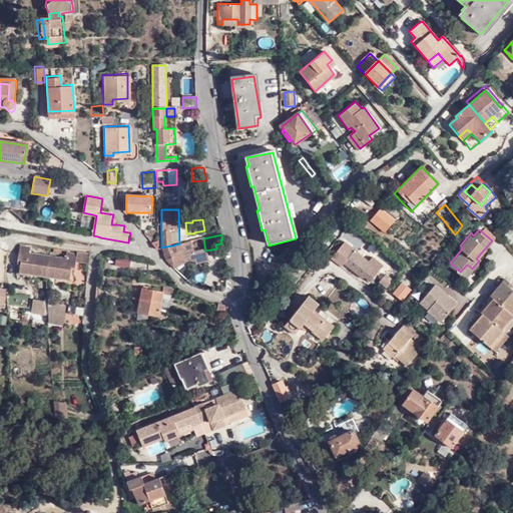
[(175,257),(165,259),(165,262),(171,267),(185,259),(195,261),(196,264),(208,261),(205,250),(193,253),(190,241),(179,243),(172,245),(175,257)]
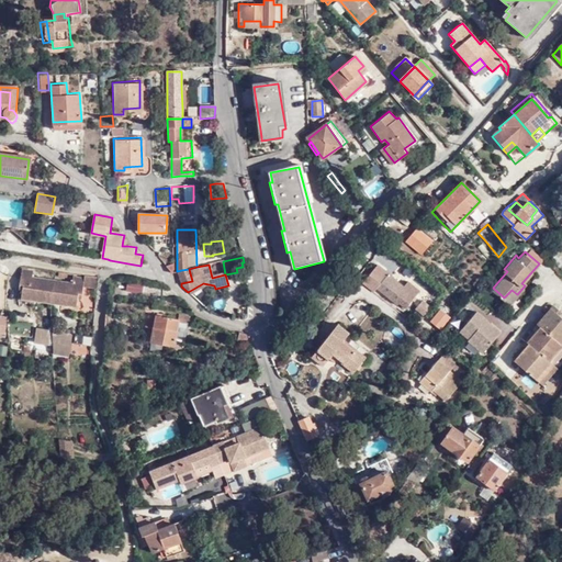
[(406,310),(422,292),(409,282),(405,287),(379,265),(363,283),(374,292),(378,288),(397,305),(398,303),(406,310)]
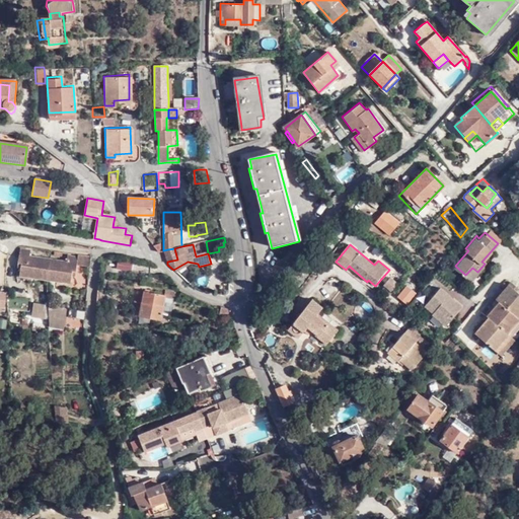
[(163,250),(167,262),(177,260),(177,257),(174,248),(167,249),(163,250)]
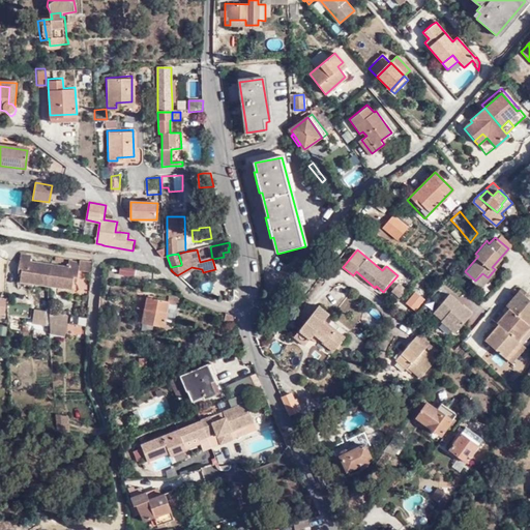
[(78,271),(79,264),(68,262),(67,269),(29,263),(29,257),(20,256),(17,275),(20,276),(19,282),(71,289),(72,284),(76,285),(78,271)]
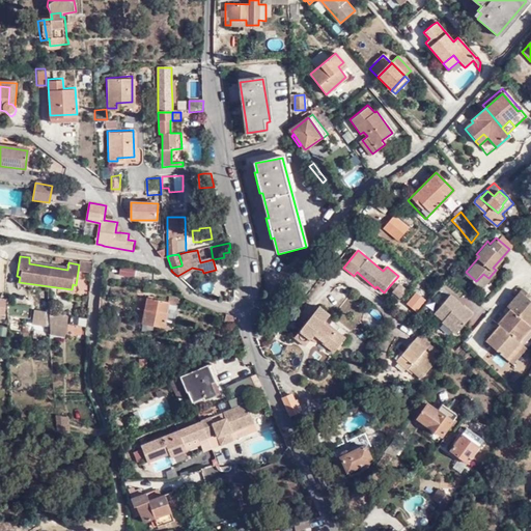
[(79,261),(79,264),(78,272),(91,273),(92,263),(79,261)]
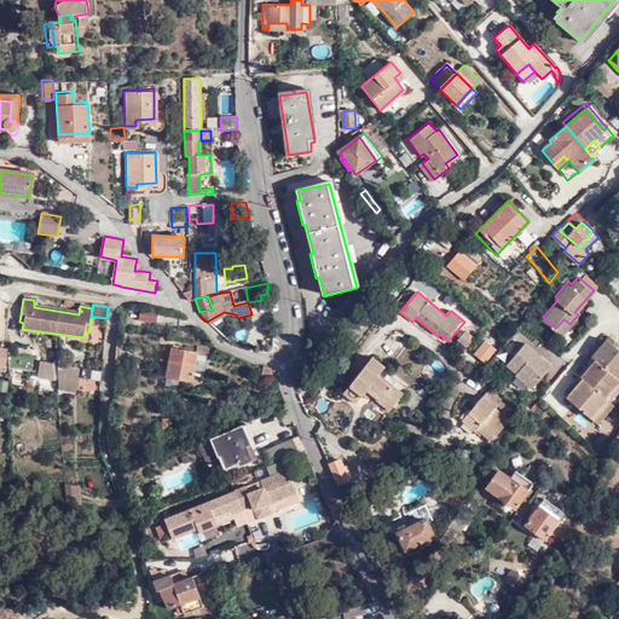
[(139,313),(139,323),(154,324),(155,314),(139,313)]
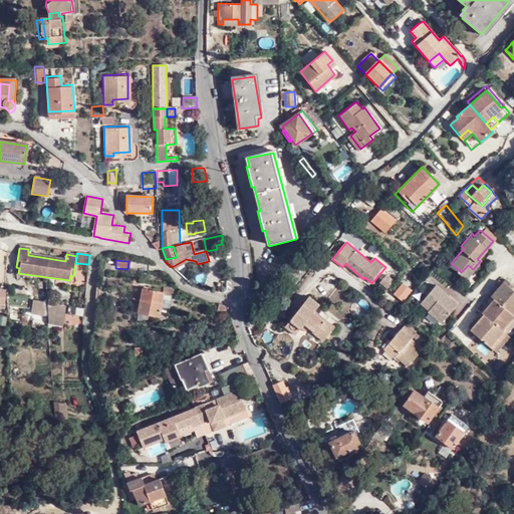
[(467,277),(473,269),(468,265),(461,272),(467,277)]
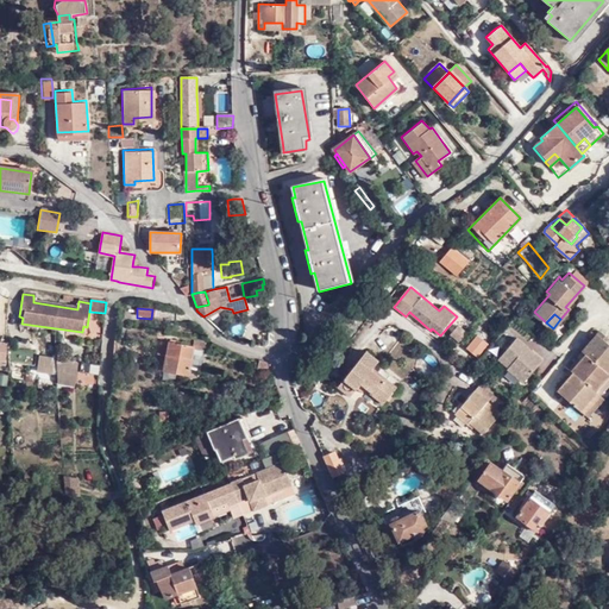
[(453,336),(458,339),(465,331),(457,322),(452,328),(457,332),(453,336)]
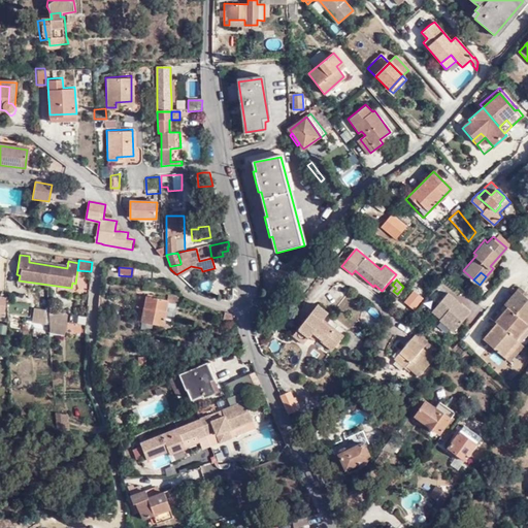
[(517,288),(527,296),(527,295),(527,292),(520,285),(517,288)]
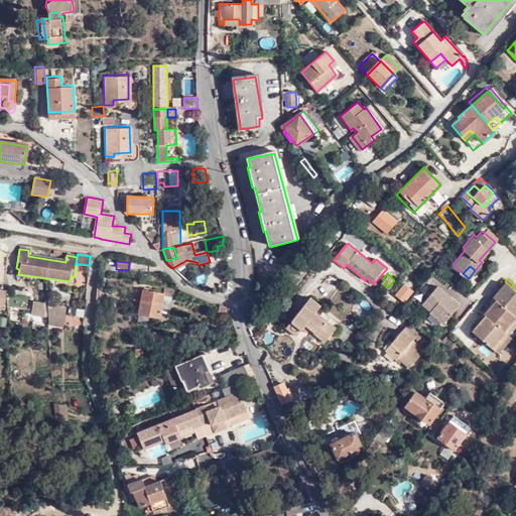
[(480,319),(473,327),(471,329),(494,349),(507,333),(506,333),(515,320),(515,315),(515,313),(515,290),(515,289),(505,281),(493,294),(496,297),(483,311),(485,312),(480,319)]
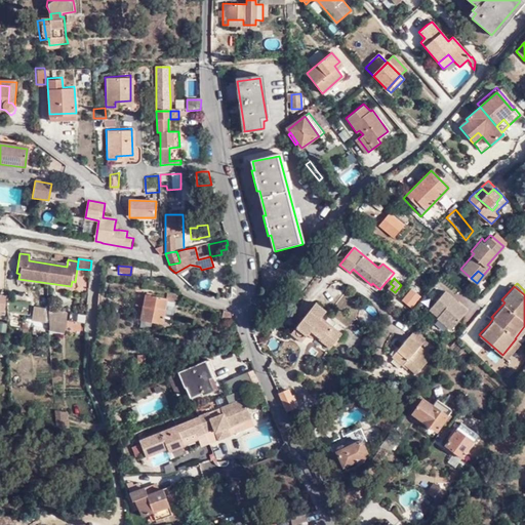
[(414,287),(405,299),(411,303),(419,291),(414,287)]
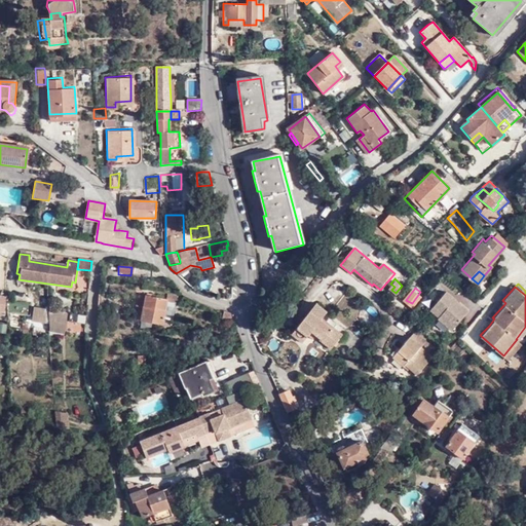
[(445,289),(433,303),(441,310),(439,314),(438,315),(451,327),(467,308),(458,300),(445,289)]
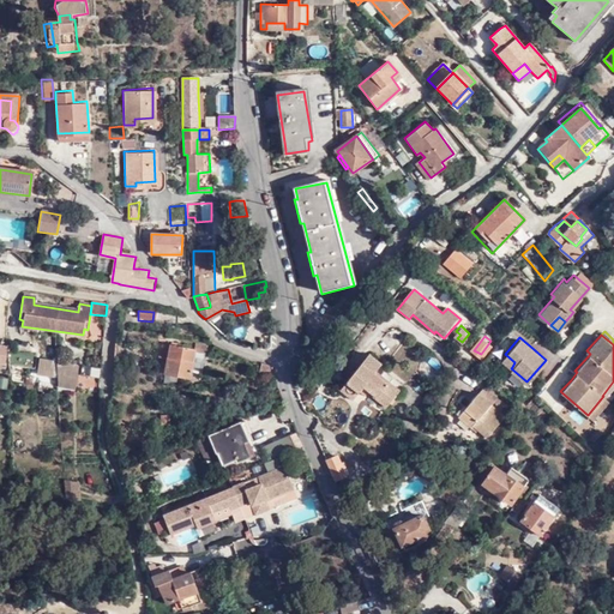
[(547,343),(555,349),(558,345),(551,338),(547,343)]
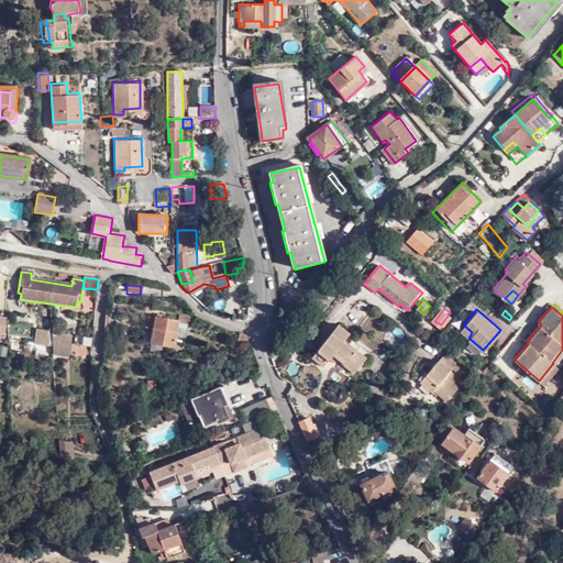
[(146,329),(154,330),(156,317),(162,317),(162,316),(157,315),(157,316),(148,313),(146,329)]
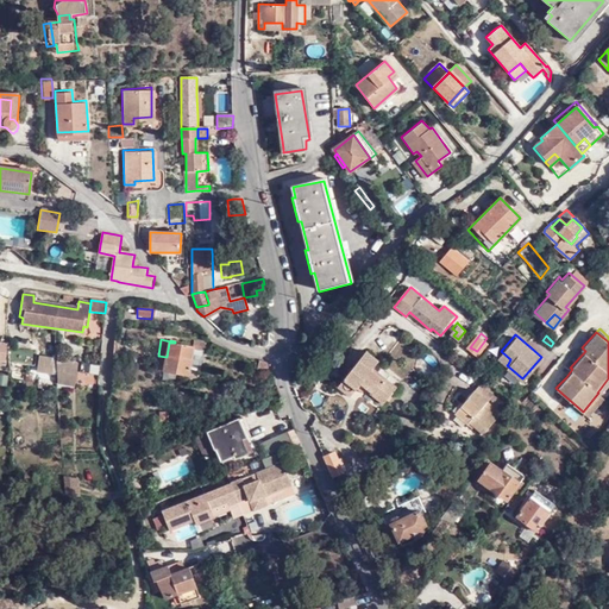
[(193,346),(175,343),(169,343),(167,357),(164,371),(177,374),(189,375),(189,374),(194,349),(202,350),(203,347),(203,343),(193,341),(193,346)]
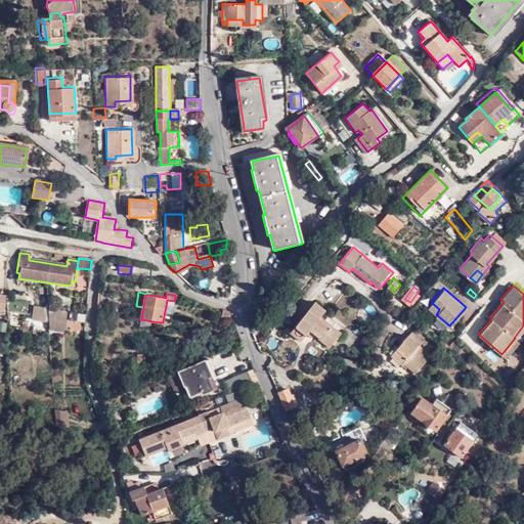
[(176,299),(175,299),(174,301),(167,300),(163,321),(172,322),(176,299)]
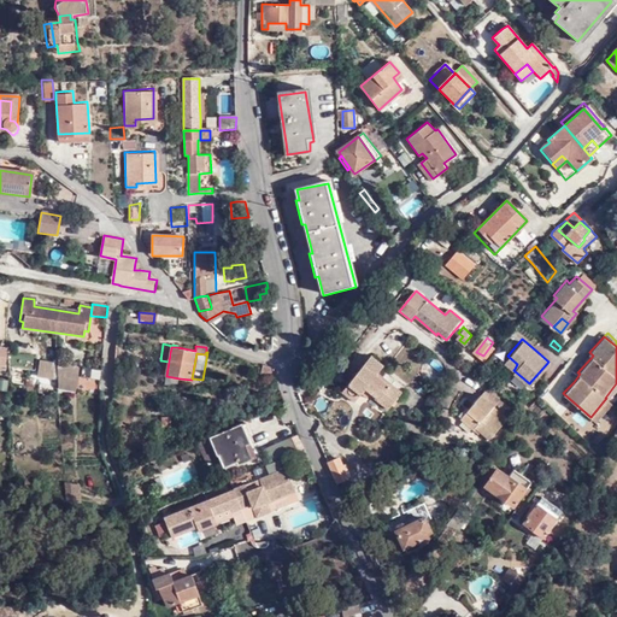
[(504,359),(515,369),(517,364),(507,356),(504,359)]
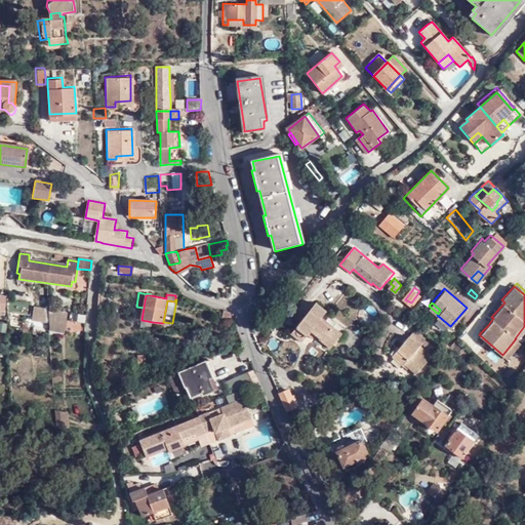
[(309,331),(314,335),(330,348),(339,336),(319,320),(320,318),(324,313),(313,305),(293,329),(304,337),(307,334),(309,331)]
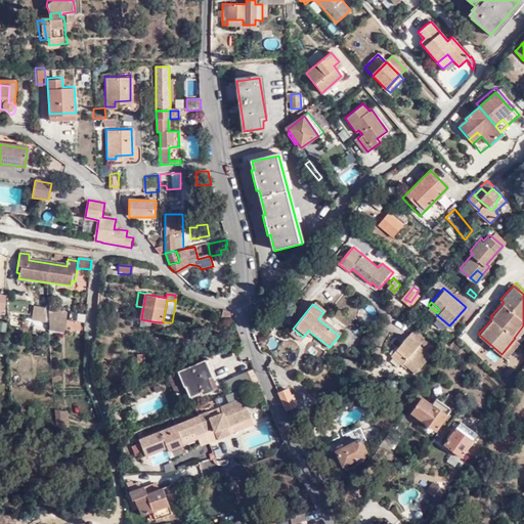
[(31,318),(43,321),(45,308),(33,306),(31,318)]
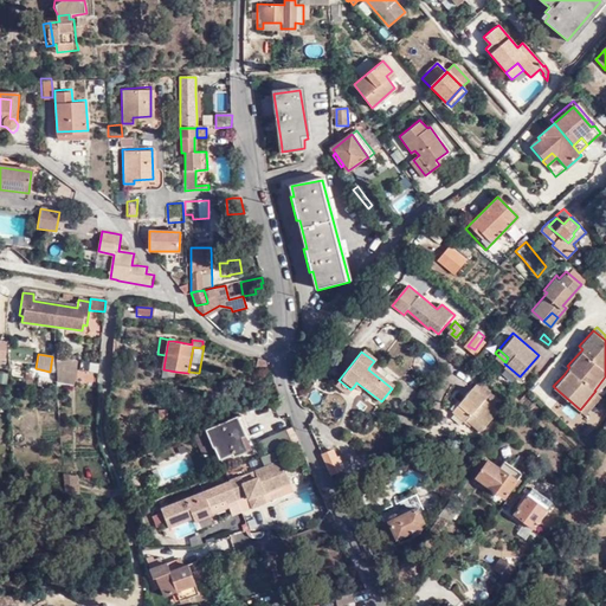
[(56,358),(55,382),(71,385),(75,369),(77,369),(78,361),(56,358)]
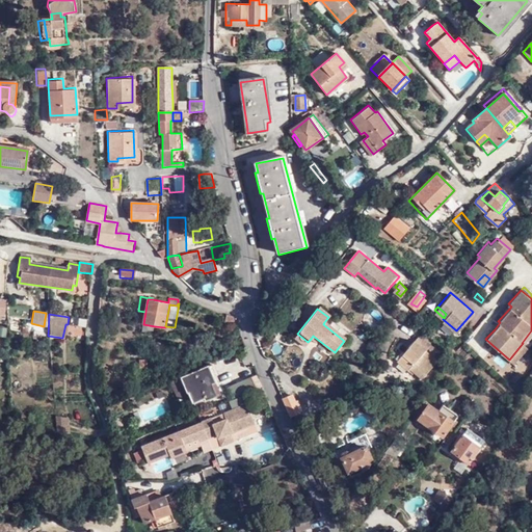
[(233,317),(225,314),(224,321),(235,322),(233,317)]
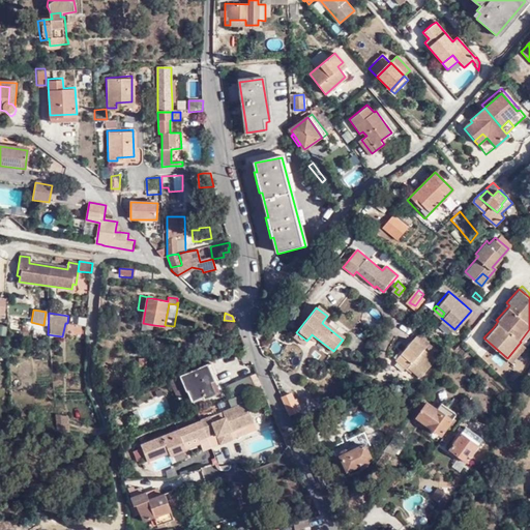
[(86,318),(71,316),(69,323),(85,326),(86,318)]
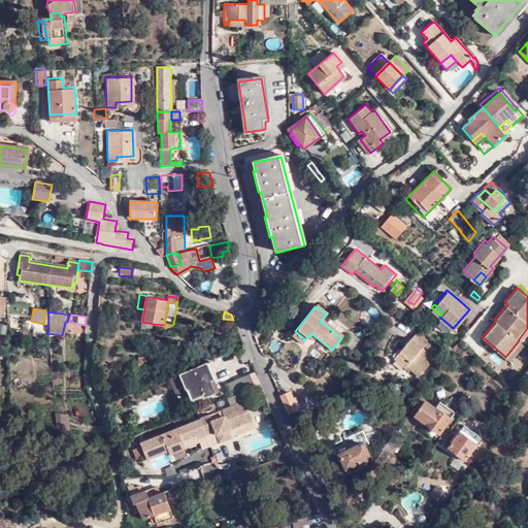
[(343,336),(322,320),(321,322),(341,338),(343,336)]
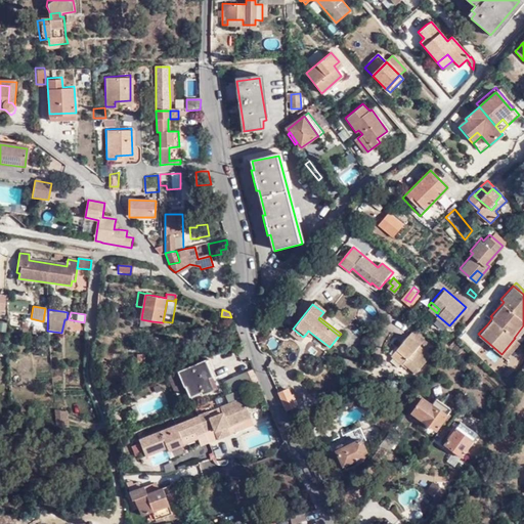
[(153,324),(153,321),(141,319),(139,328),(161,332),(162,325),(153,324)]
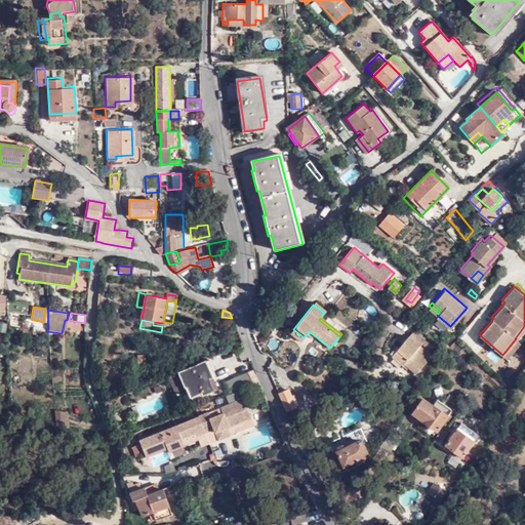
[(70,331),(84,333),(85,324),(71,322),(70,331)]
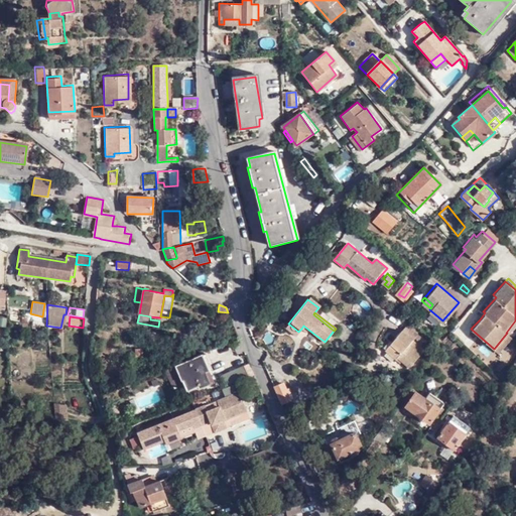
[(470,324),(473,327),(480,319),(477,316),(470,324)]
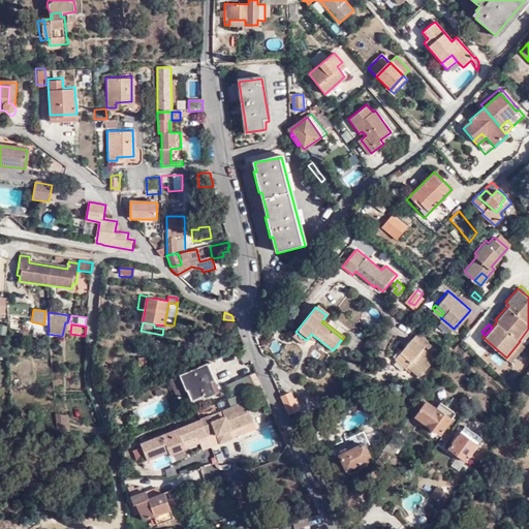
[(0,336),(7,337),(8,327),(0,325),(0,336)]
